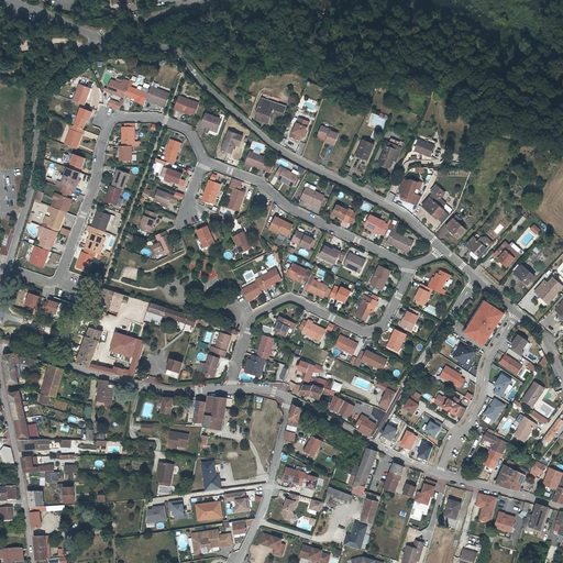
[(106,90),(123,98),(124,95),(128,86),(129,81),(123,79),(121,84),(110,80),(106,90)]
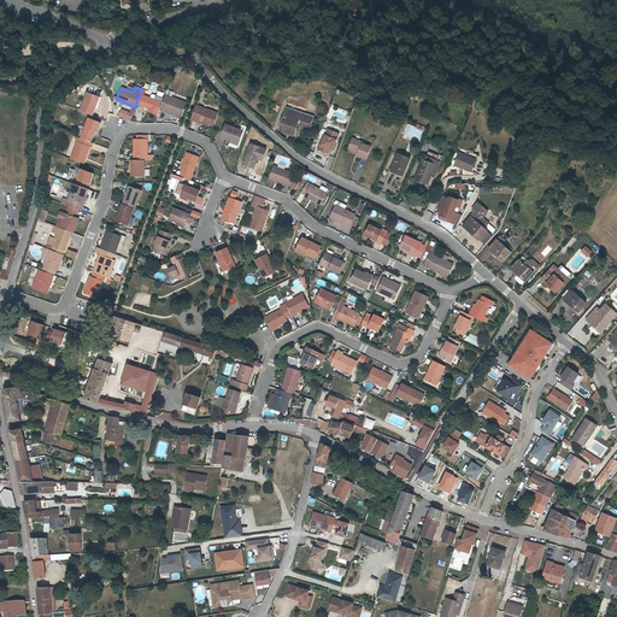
[(80,111),(92,116),(98,98),(86,93),(80,111)]
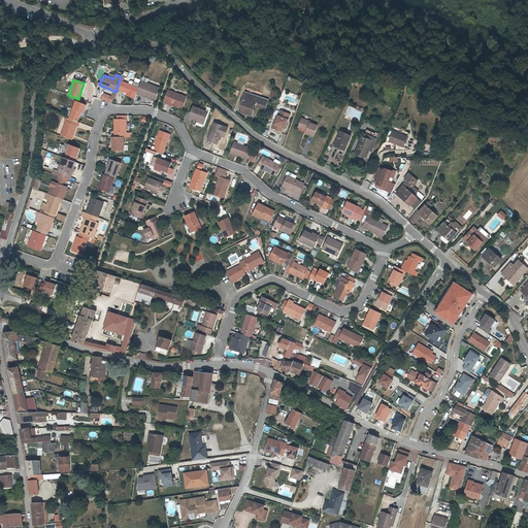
[(129,97),(133,98),(135,94),(139,84),(132,80),(130,85),(120,80),(117,89),(125,93),(130,95),(129,97)]
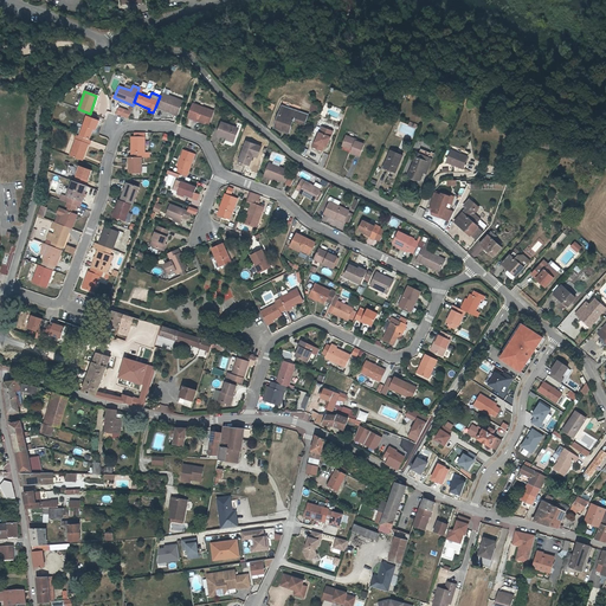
[(181,101),(167,96),(167,97),(160,95),(160,96),(155,108),(176,115),(181,101)]
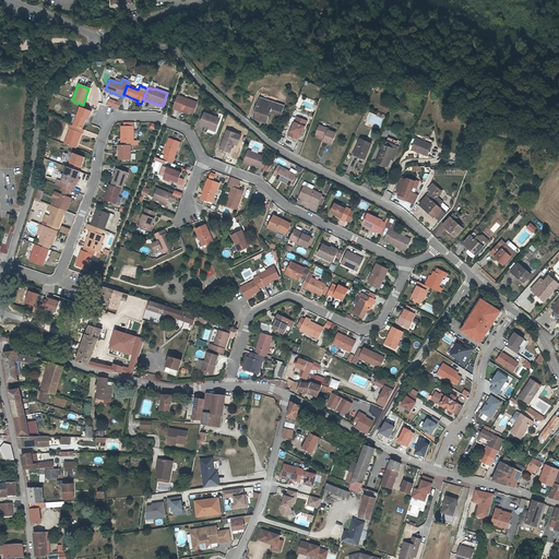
[(293,105),(295,98),(288,95),(286,102),(293,105)]
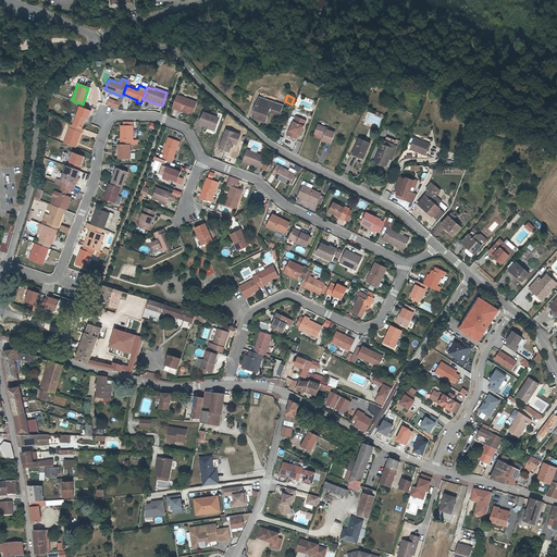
[(197,101),(183,96),(178,109),(193,114),(197,101)]
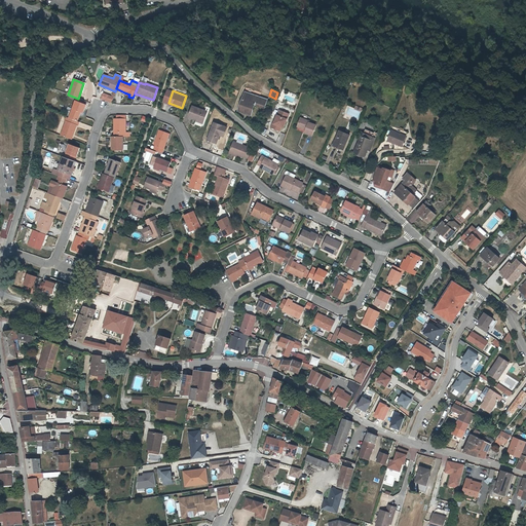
[(268,100),(245,91),(236,111),(252,117),(256,106),(265,109),(268,100)]
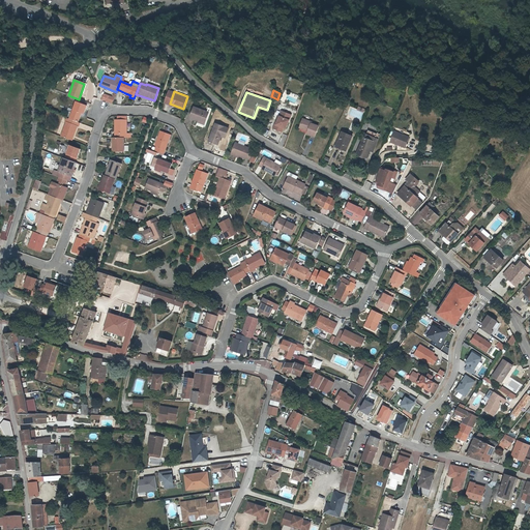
[(72,110),(69,119),(79,122),(82,113),(84,114),(86,107),(76,102),(72,110)]
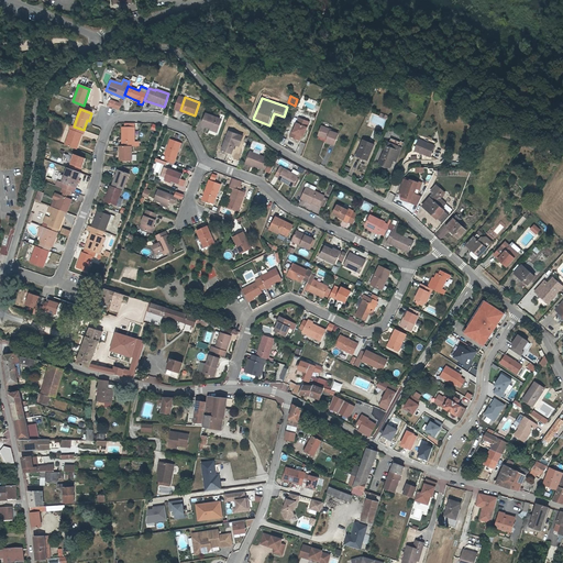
[(223,119),(208,113),(202,124),(211,129),(210,131),(211,133),(216,134),(218,133),(223,119)]
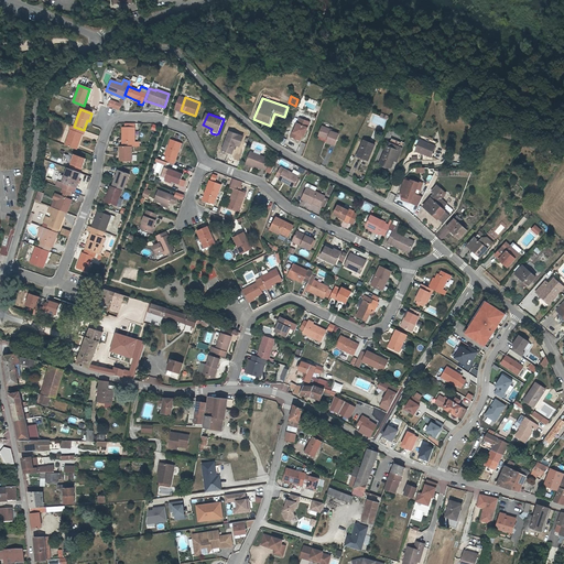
[(293,133),(291,138),(300,141),(302,137),(304,138),(308,127),(307,127),(308,122),(299,118),(297,122),(295,121),(292,133),(293,133)]
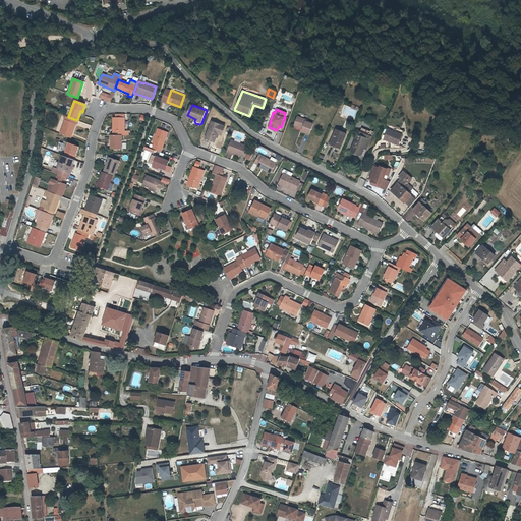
[(112,118),(112,136),(121,136),(123,136),(127,136),(127,133),(123,133),(123,118),(123,116),(114,115),(114,119),(112,118)]
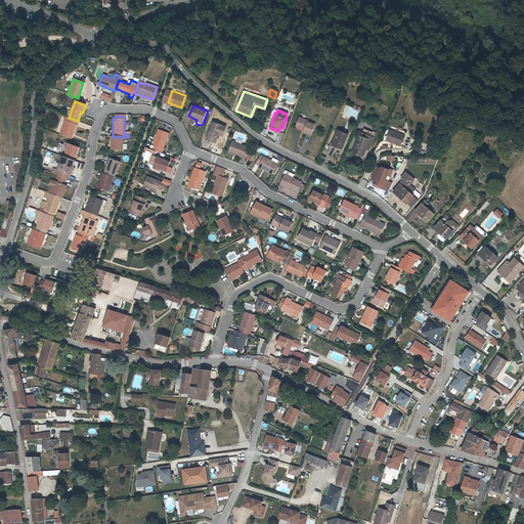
[(309,122),(301,119),(297,127),(305,131),(304,133),(311,136),(315,127),(308,124),(309,122)]
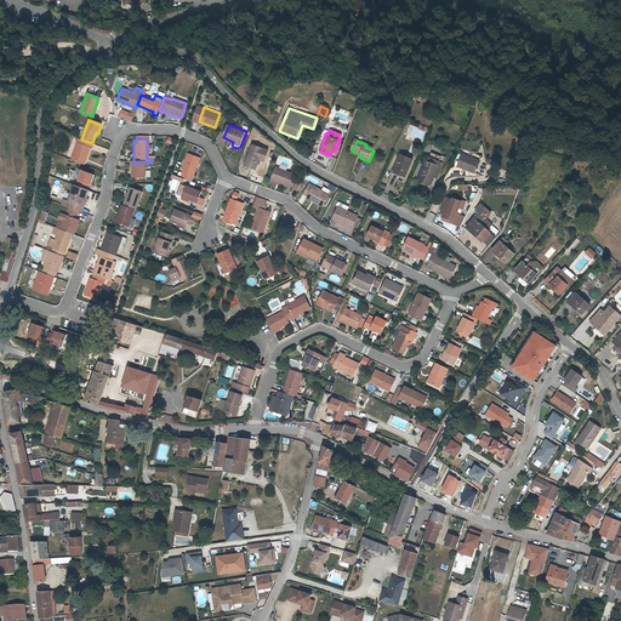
[(79,142),(72,159),(83,163),(85,157),(87,158),(91,147),(79,142)]
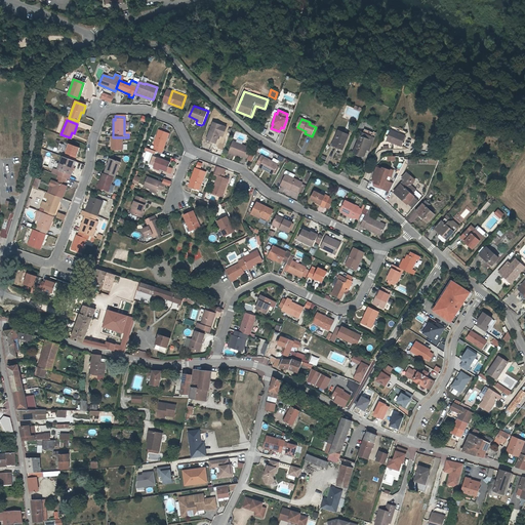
[(227,126),(214,122),(207,139),(215,142),(218,133),(224,135),(227,126)]
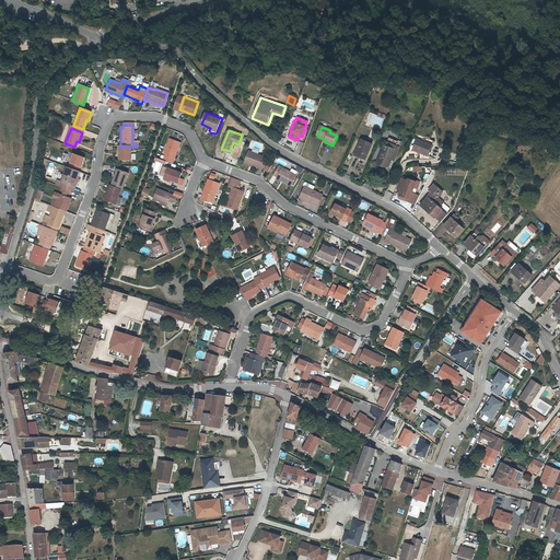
[(170,147),(164,159),(173,162),(182,142),(171,138),(167,146),(170,147)]
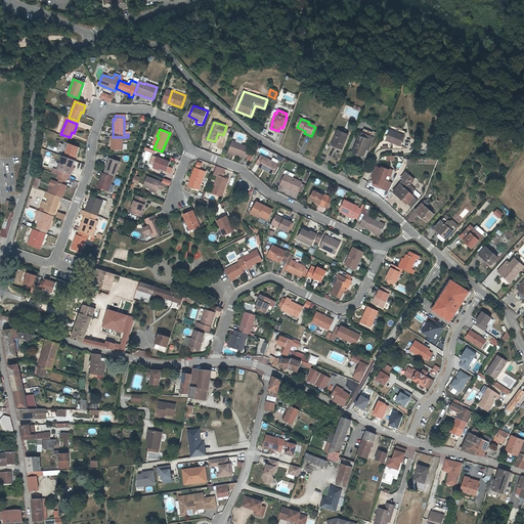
[(372,142),(375,133),(364,129),(361,137),(359,136),(352,153),(361,157),(365,149),(368,141),(372,142)]
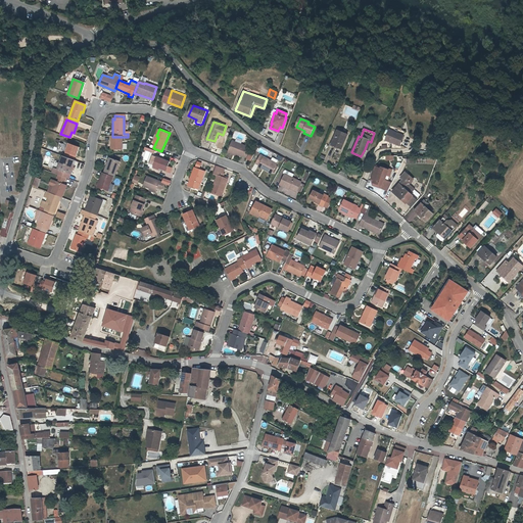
[(403,136),(389,130),(385,140),(400,145),(403,136)]
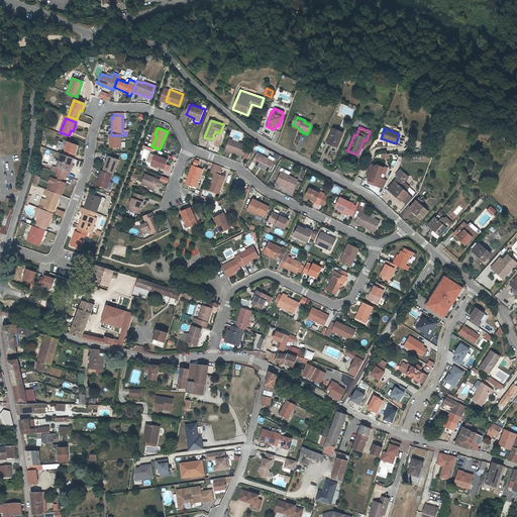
[(343,134),(332,129),(327,143),(337,147),(343,134)]
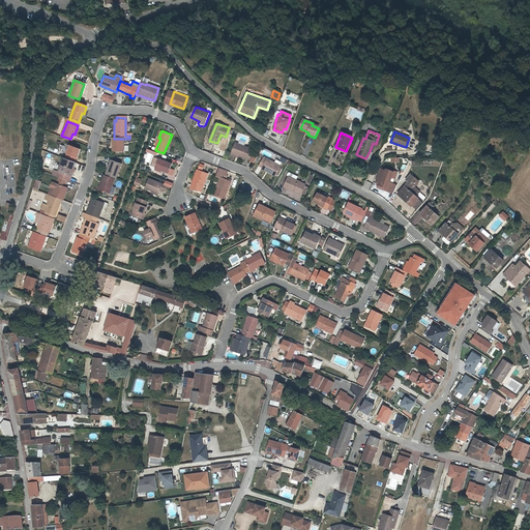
[(123,139),(114,139),(112,139),(112,152),(123,152),(123,139)]
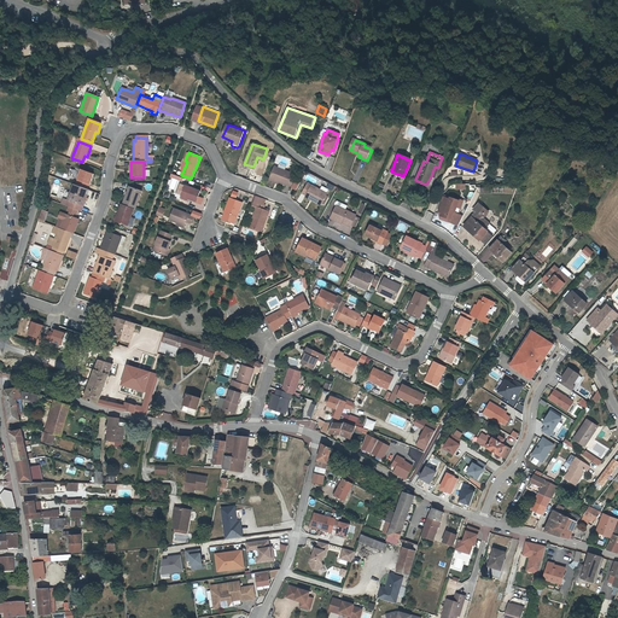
[(273,164),(268,178),(278,181),(287,185),(293,172),(273,164)]
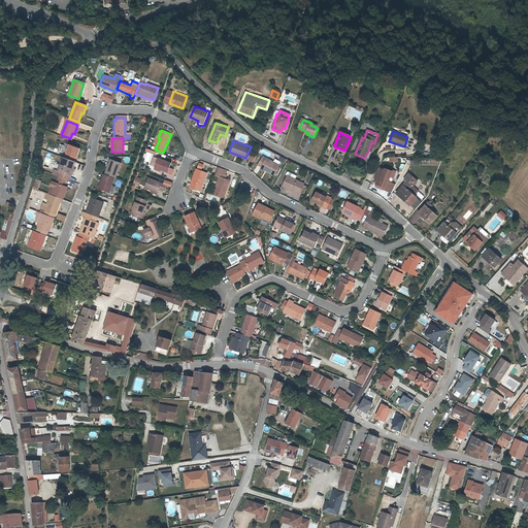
[(67,145),(62,158),(62,159),(72,162),(77,149),(67,145)]
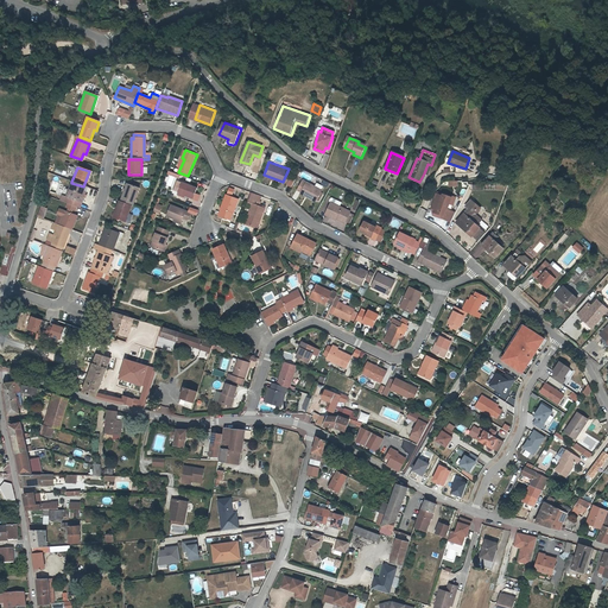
[(291,176),(286,185),(292,188),(297,178),(291,176)]
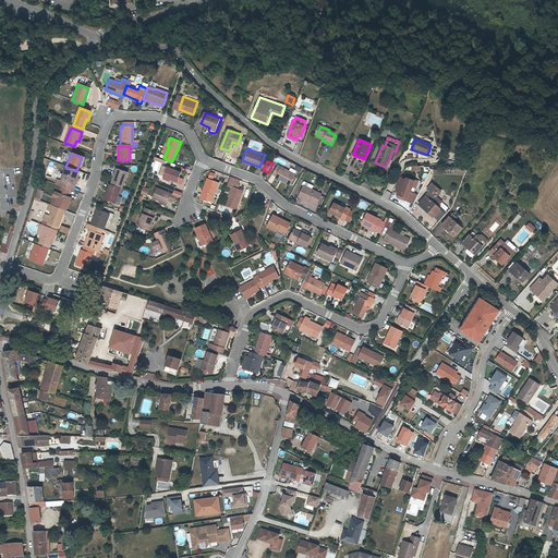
[(164,165),(159,176),(162,177),(164,176),(170,178),(178,181),(179,177),(181,171),(164,165)]
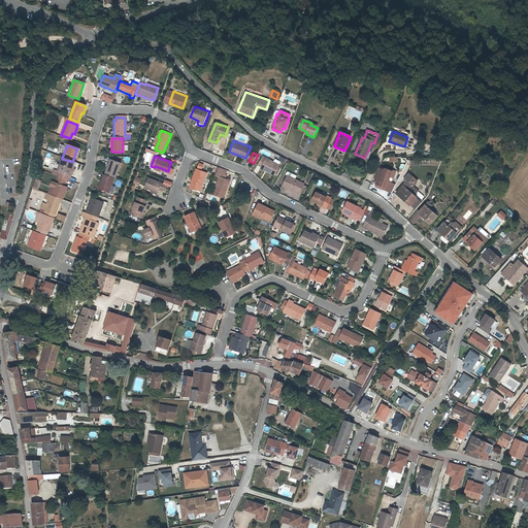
[(258,165),(262,167),(267,170),(266,172),(273,176),(279,167),(263,157),(258,165)]
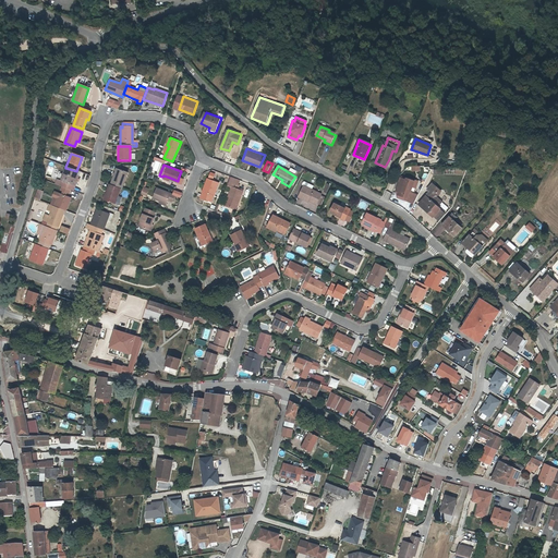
[(76,171),(65,168),(59,186),(60,187),(69,191),(72,192),(80,172),(76,171)]
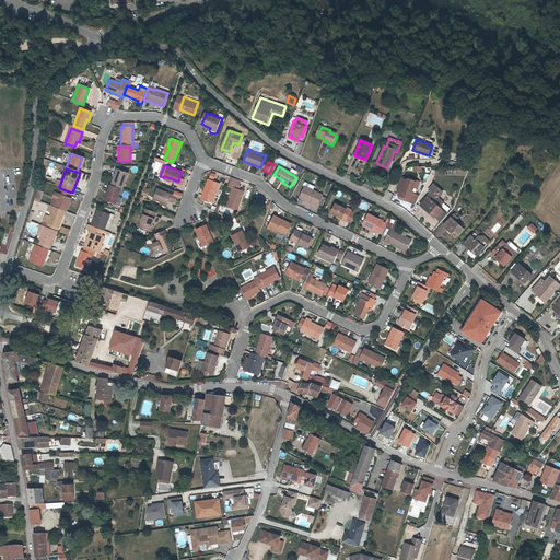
[(114,176),(111,186),(120,190),(121,190),(128,174),(119,170),(118,172),(116,177),(114,176)]
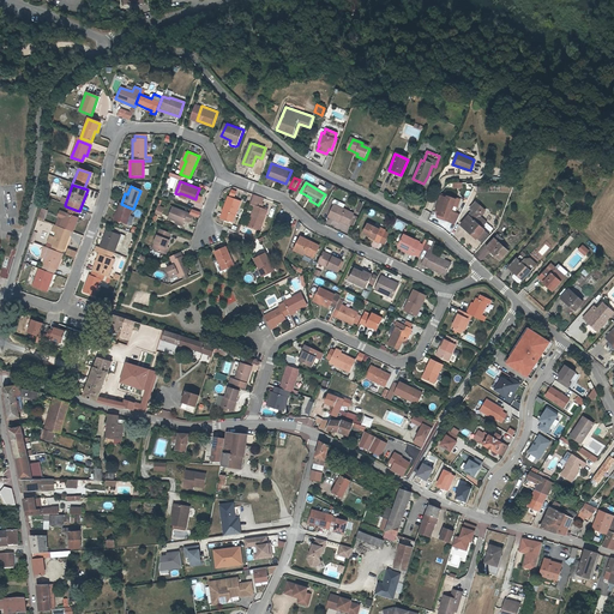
[(432,217),(456,224),(458,214),(456,212),(459,199),(439,193),(432,217)]
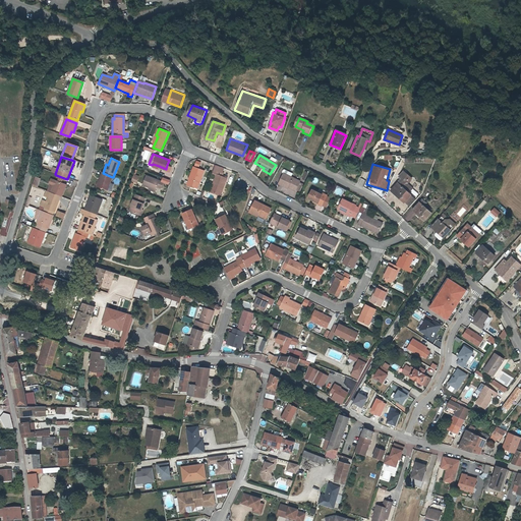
[(213,173),(217,174),(210,191),(218,195),(221,187),(223,187),(227,178),(222,176),(219,175),(221,173),(218,172),(218,170),(220,167),(216,165),(213,173)]
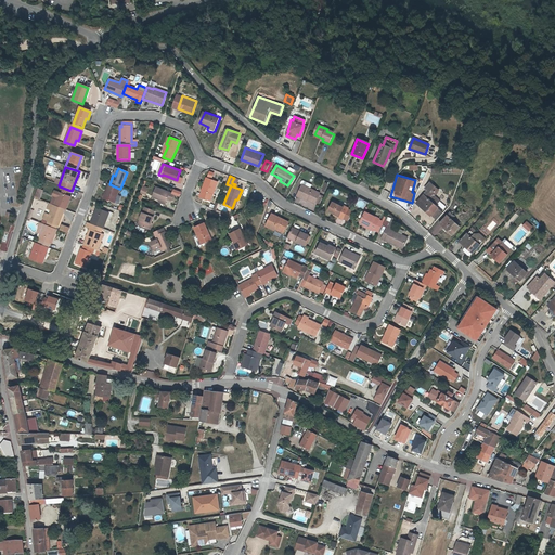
[(217,182),(206,178),(198,195),(209,201),(217,182)]
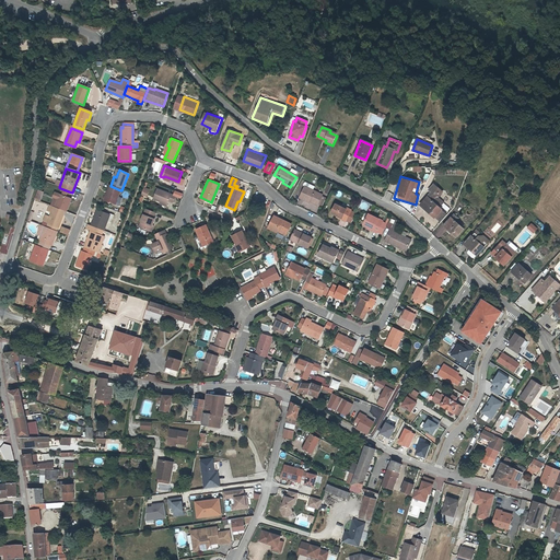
[(304,186),(305,186),(300,198),(303,199),(303,198),(310,201),(317,206),(317,205),(322,196),(322,195),(312,189),(314,186),(306,183),(304,186)]
